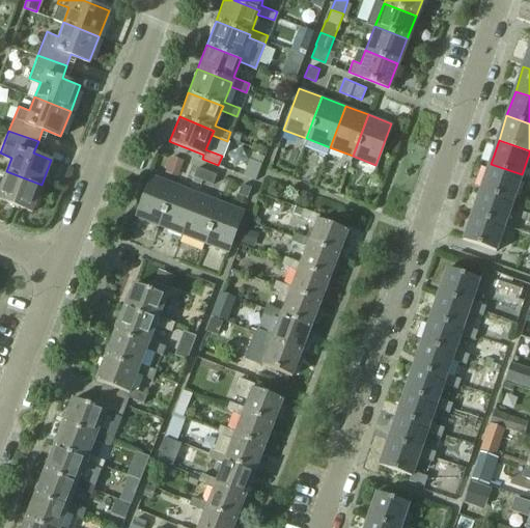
[(170,156),(167,166),(179,171),(184,161),(184,160),(171,155),(170,156)]
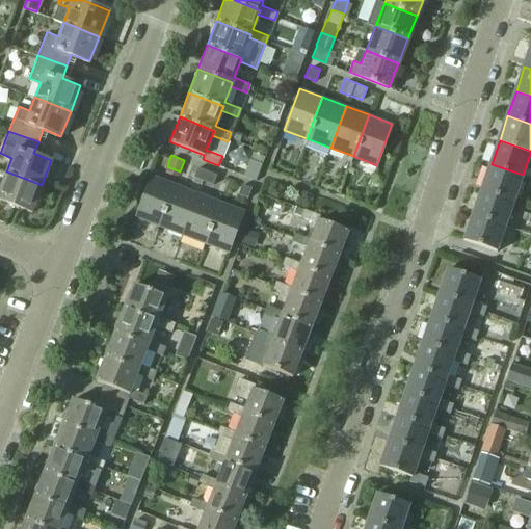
[(191,177),(204,181),(208,168),(195,164),(191,177)]
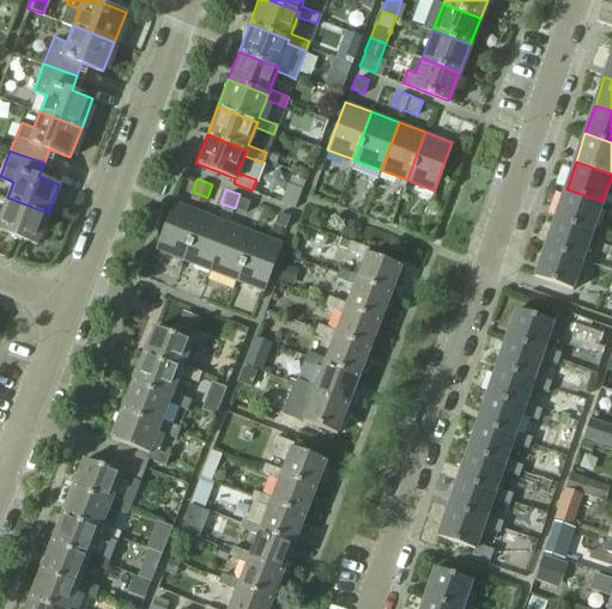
[(567,189),(556,217),(593,230),(603,201),(567,189)]
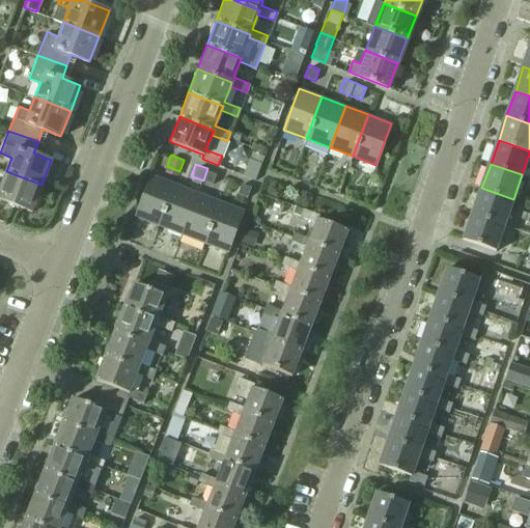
[(203,181),(215,185),(220,172),(207,168),(203,181)]
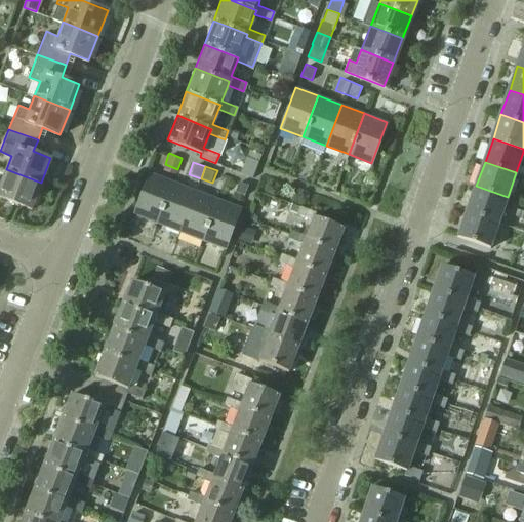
[(0,195),(32,208),(41,183),(6,169),(1,183),(0,183),(0,195)]
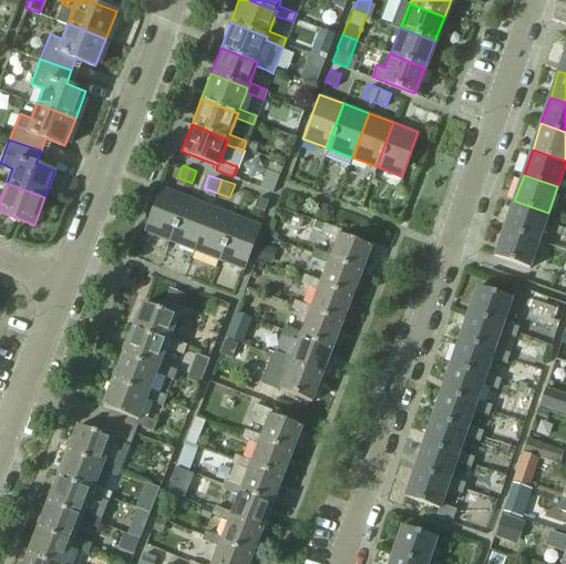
[(144,229),(170,238),(185,196),(161,186),(144,229)]
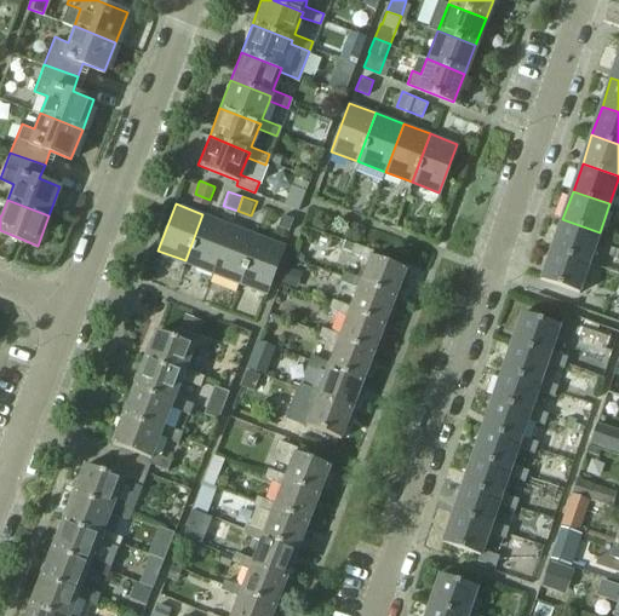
[(278,225),(291,230),(296,217),(282,212),(278,225)]
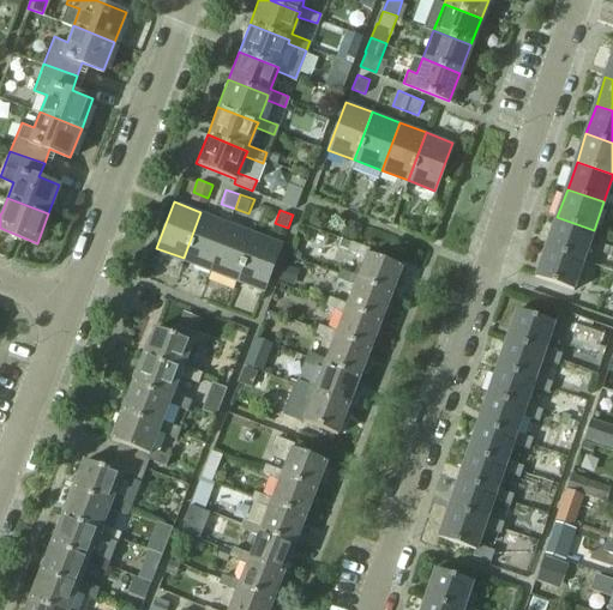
[(200,212),(184,258),(210,269),(228,223),(200,212)]
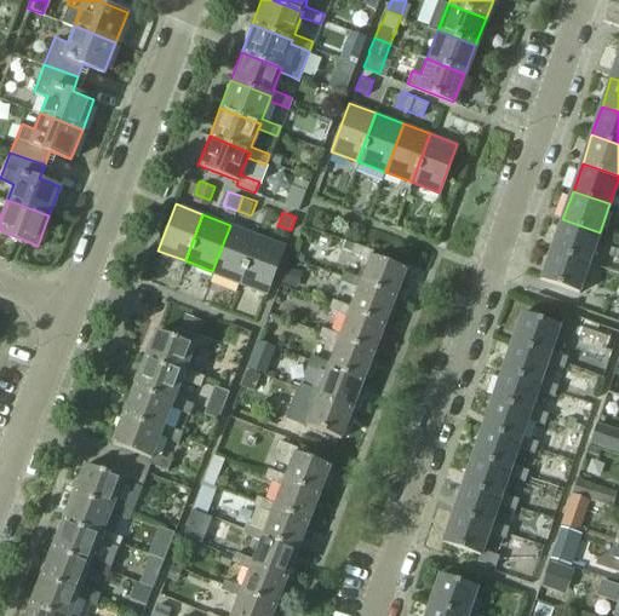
[(562,219),(554,248),(590,260),(600,232),(562,219)]
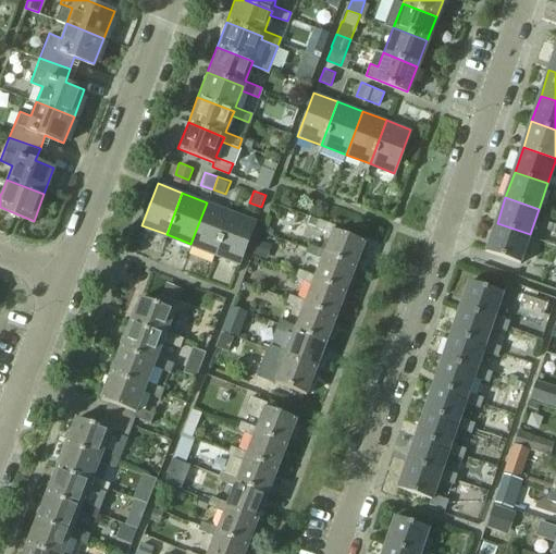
[(207,202),(190,244),(215,253),(231,211),(207,202)]
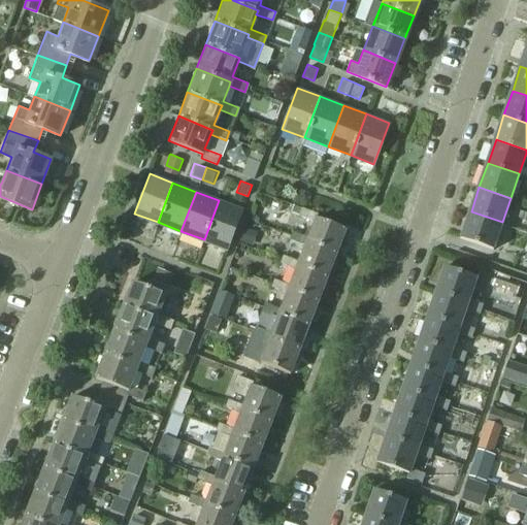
[(219,200),(204,239),(227,249),(242,209),(219,200)]
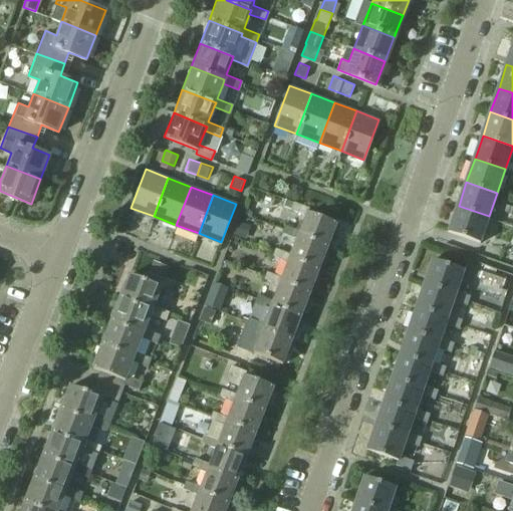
[(286,199),(283,205),(291,208),(293,201),(286,199)]
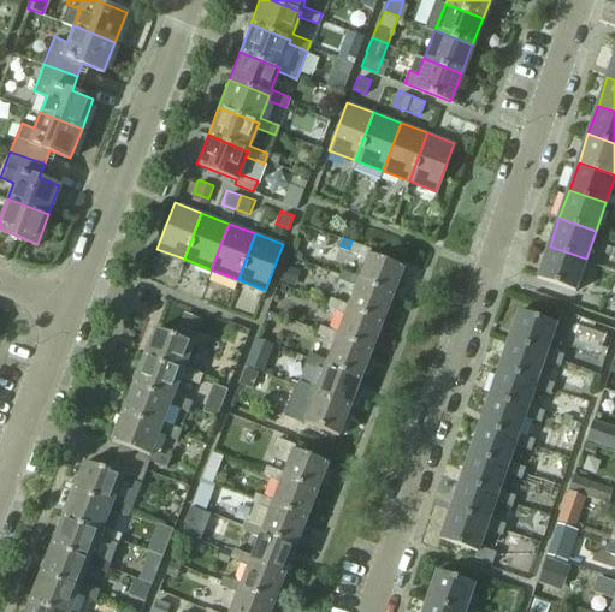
[(349,249),(348,250),(366,257),(359,275),(356,281),(391,295),(403,266),(368,253),(370,248),(352,241),(349,249)]
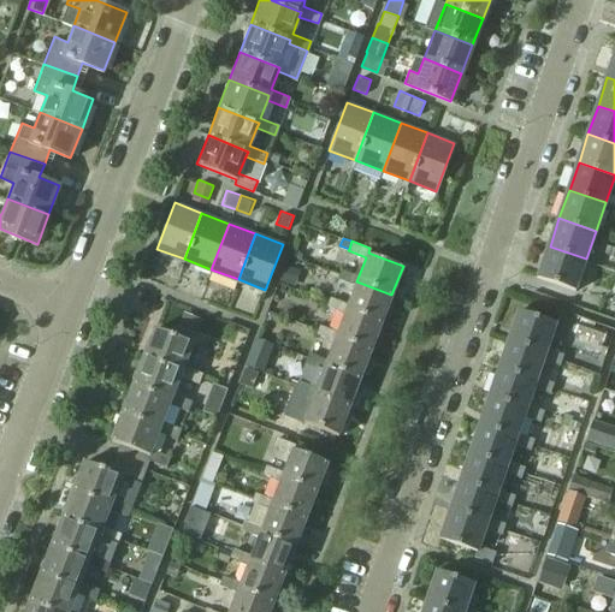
[(539,274),(577,287),(586,259),(550,247),(539,274)]
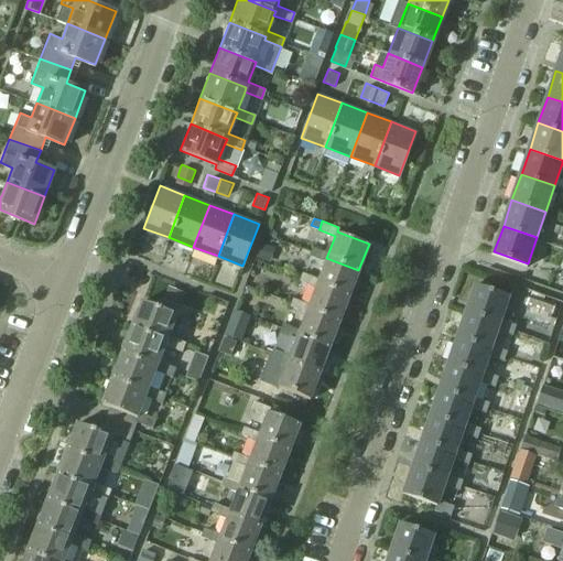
[(313,246),(310,255),(325,261),(318,278),(316,283),(348,295),(358,270),(326,258),(328,252),(313,246)]
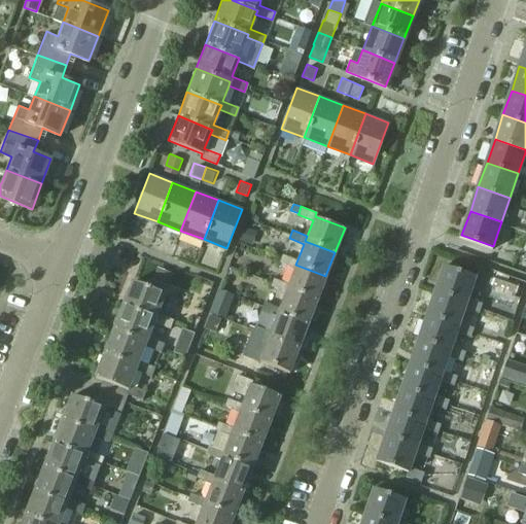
[(283,253),(280,262),(294,268),(288,283),(286,288),(316,301),(325,276),(295,265),(297,259),(283,253)]
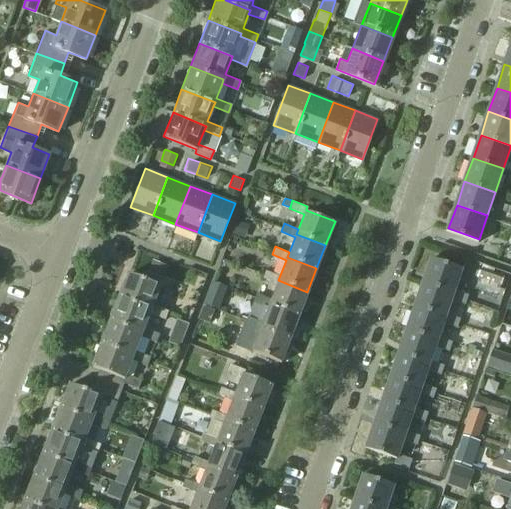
[(421,287),(451,298),(466,303),(469,293),(454,288),(461,267),(431,257),(421,287)]
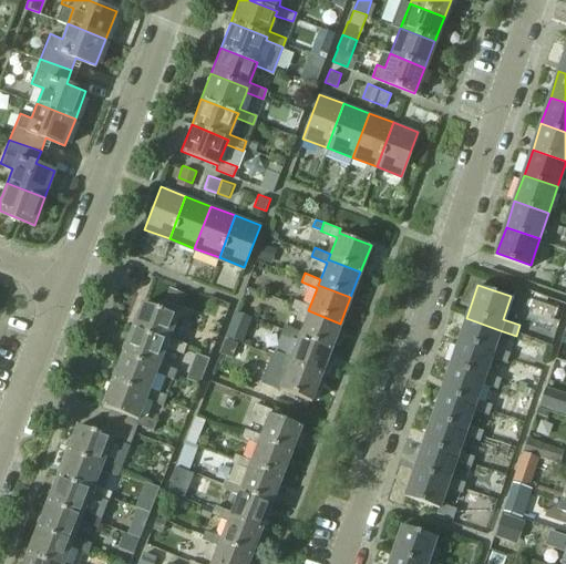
[(164,300),(181,307),(186,293),(171,286),(164,300)]
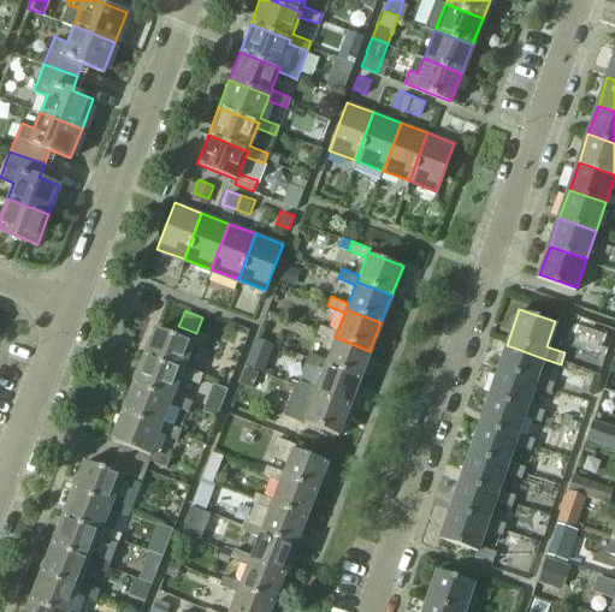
[(319,325),(317,333),(335,340),(327,358),(325,364),(360,378),(370,351),(335,337),(337,331),(319,325)]
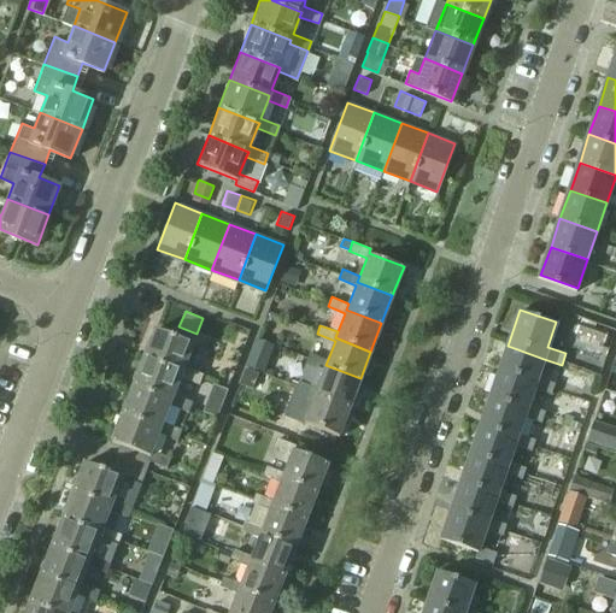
[(156,328),(145,357),(183,371),(181,376),(200,383),(204,373),(185,366),(194,342),(156,328)]
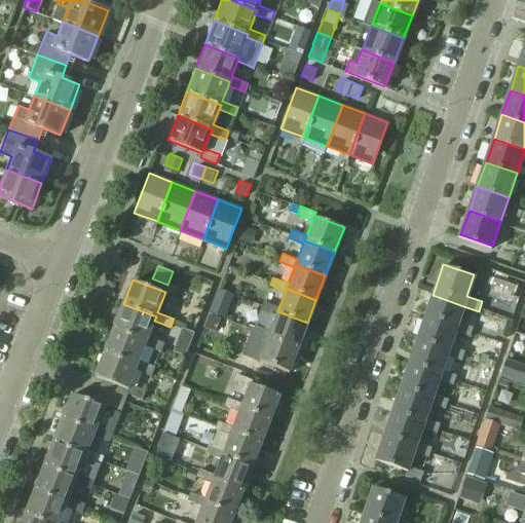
[(433,295),(424,320),(455,330),(471,335),(474,326),(458,321),(463,306),(433,295)]
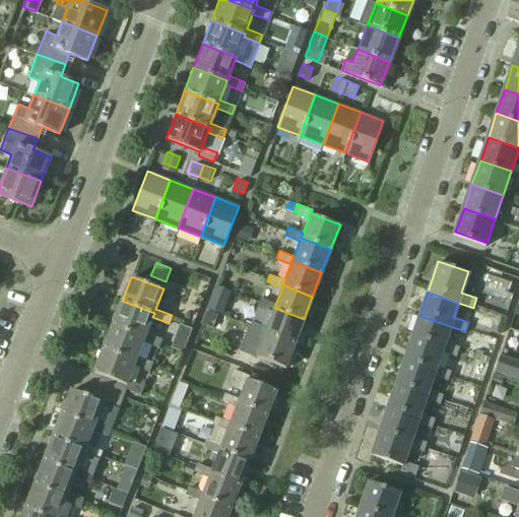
[(261,297),(258,305),(272,311),(266,327),(264,331),(295,343),(304,319),(274,308),(276,303),(261,297)]
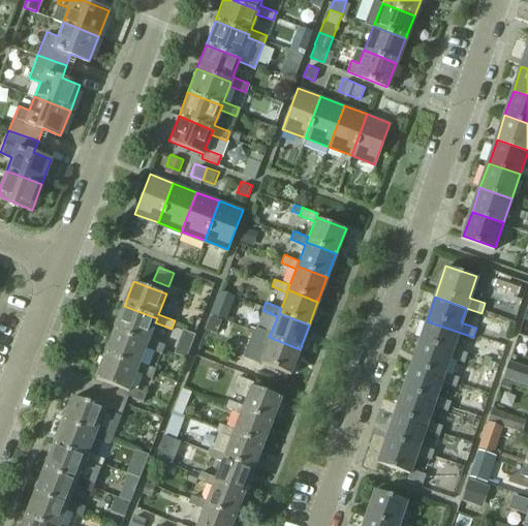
[(124,306),(115,330),(148,343),(146,346),(162,352),(165,345),(149,339),(155,322),(157,318),(124,306)]
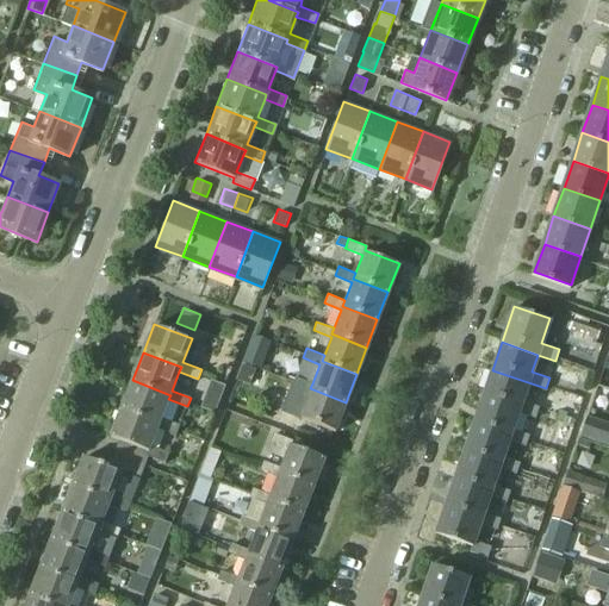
[(492,370),(483,398),(519,411),(536,416),(540,406),(522,400),(528,382),(492,370)]
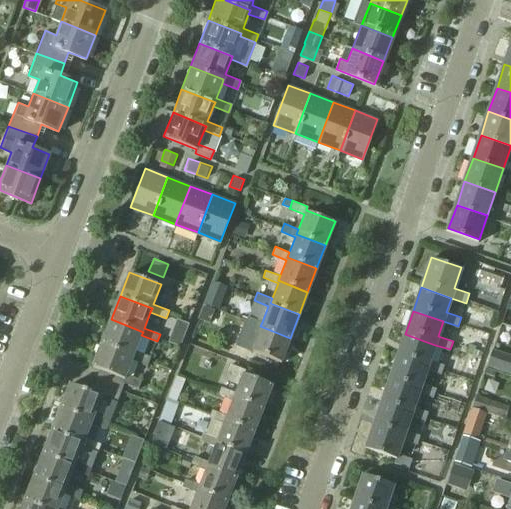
[(239,342),(235,352),(249,358),(252,351),(280,361),(290,338),(260,326),(262,322),(248,316),(246,321),(245,323),(260,329),(253,347),(239,342)]
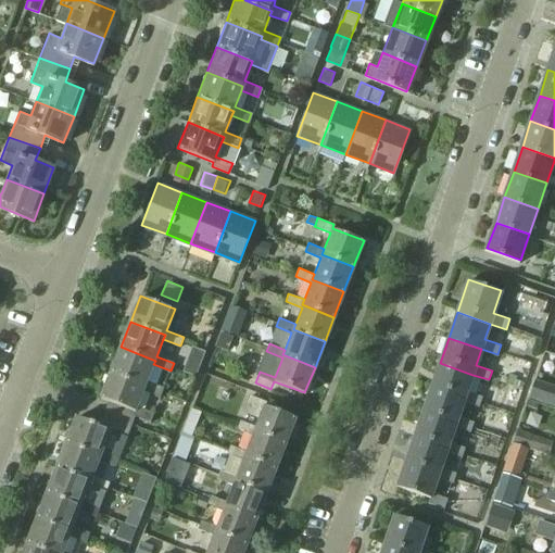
[(218,344),(211,362),(224,367),(226,362),(223,361),(228,349),(218,344)]
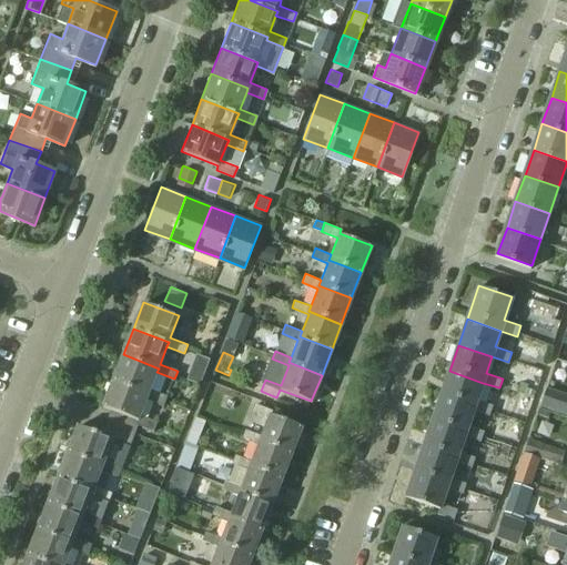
[(123,354),(113,380),(149,394),(148,397),(164,404),(168,396),(150,390),(157,372),(159,369),(123,354)]
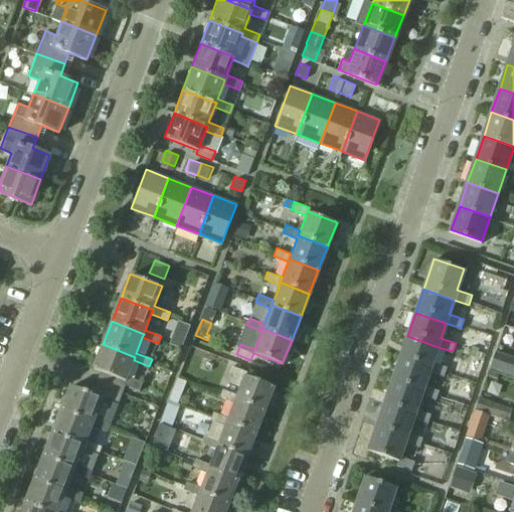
[(399,360),(430,371),(444,376),(448,366),(433,361),(438,347),(407,336),(399,360)]
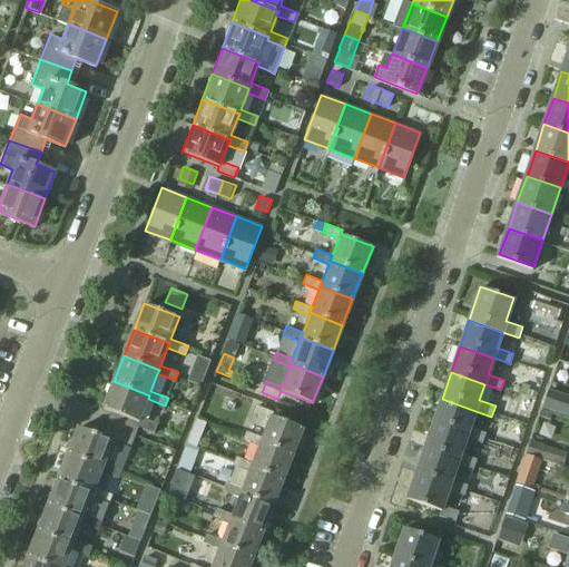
[(111,410),(107,423),(135,434),(138,424),(155,431),(158,422),(141,416),(148,399),(149,396),(114,381),(104,407),(111,410)]
